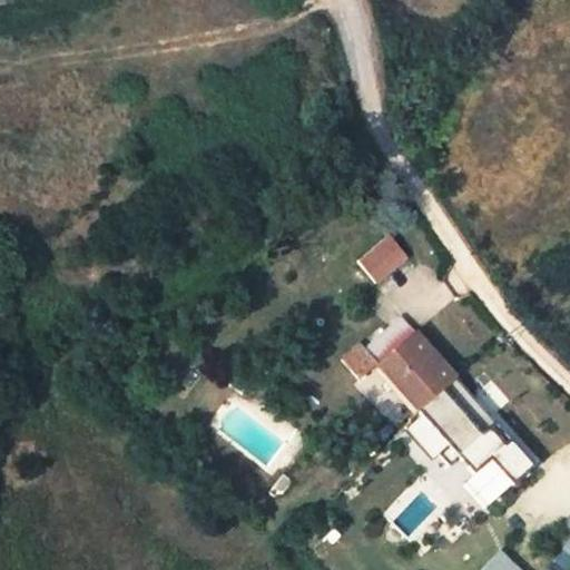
[(387,234),(356,259),(376,284),(408,258),(387,234)]
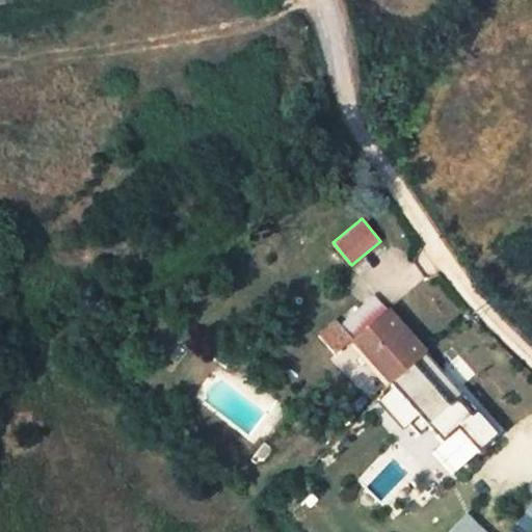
[(389,384),(425,354),(374,298),(340,329),(350,341),(389,384)]
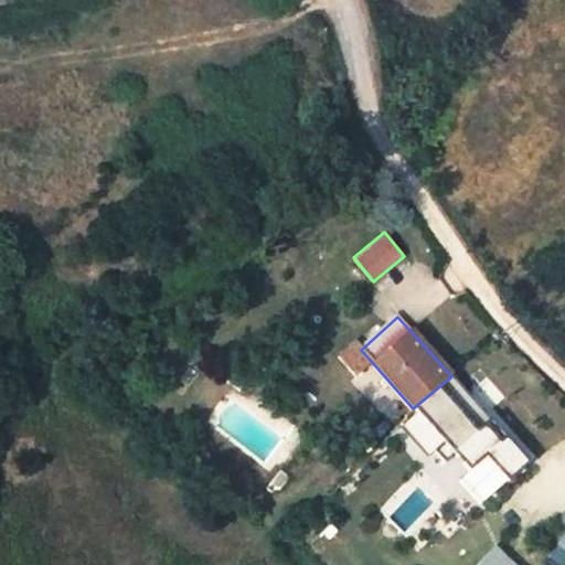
[(354,342),(337,358),(354,377),(372,362),(361,350),(354,342)]
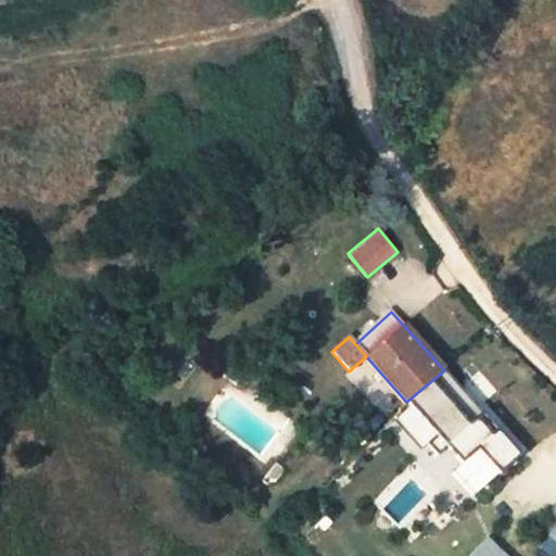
[(444,370),(406,402),(434,434),(444,446),(459,465),(478,447),(497,430),(444,370)]
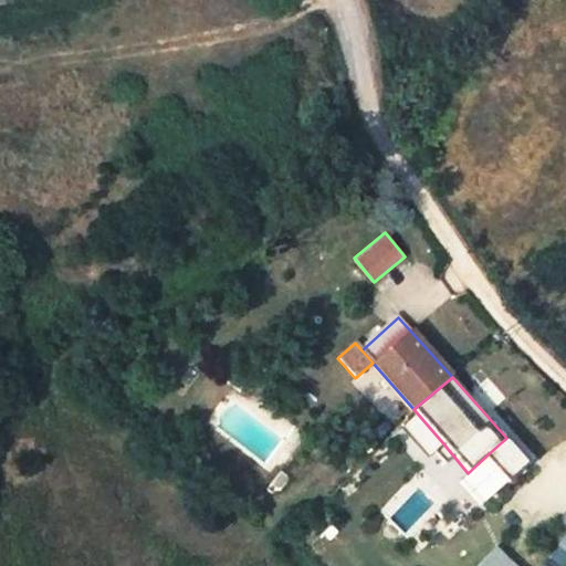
[(506,438),(486,456),(509,481),(530,462),(507,437),(506,438)]
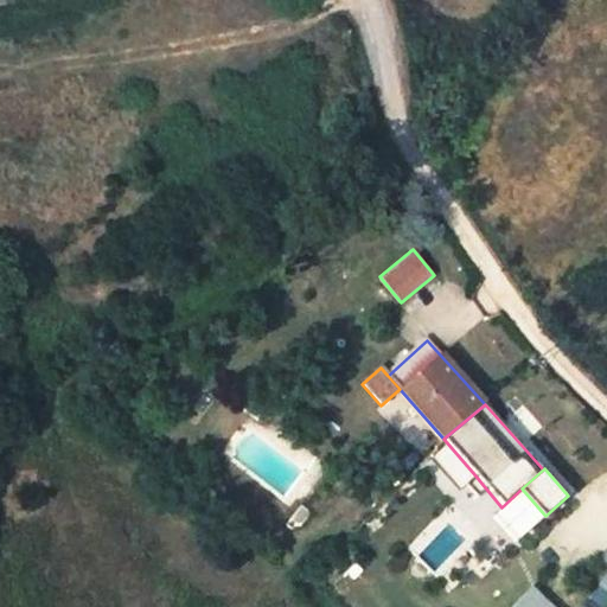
[(485,487),(474,474),(466,481),(478,494),(485,487)]
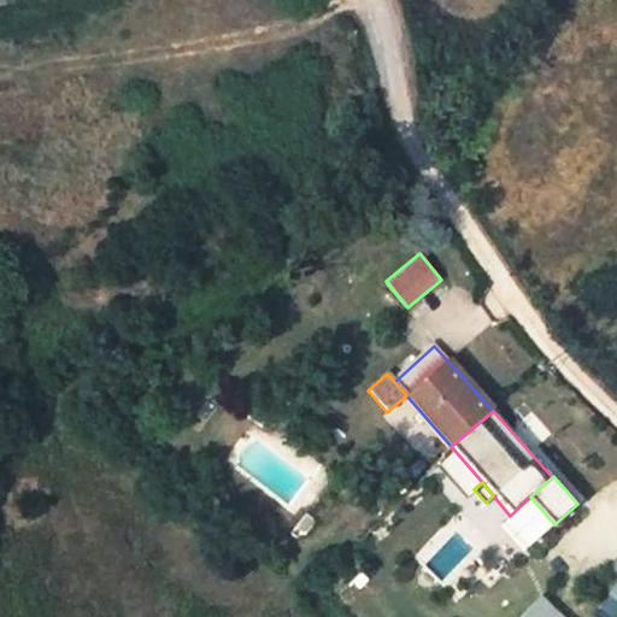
[(570,616),(542,593),(521,616),(570,616)]
